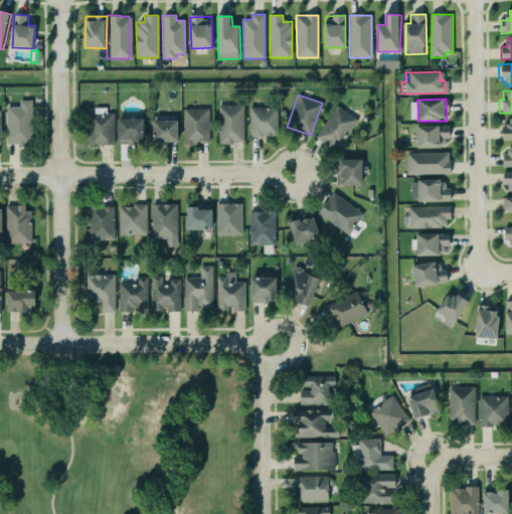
[(6,107),(6,145),(33,144),(32,100),(19,101),(19,107),(6,107)]
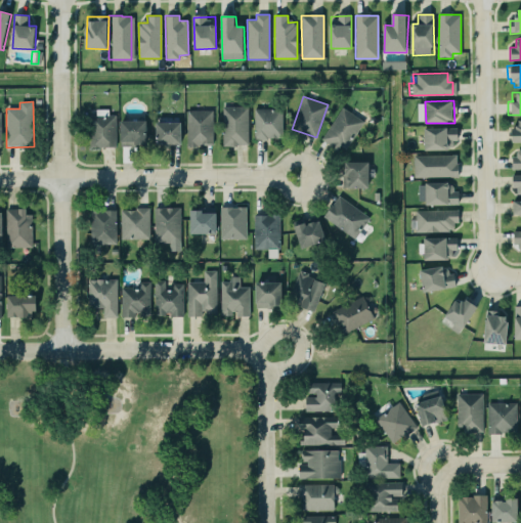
[(222,145),(247,146),(248,106),(223,106),(222,145)]
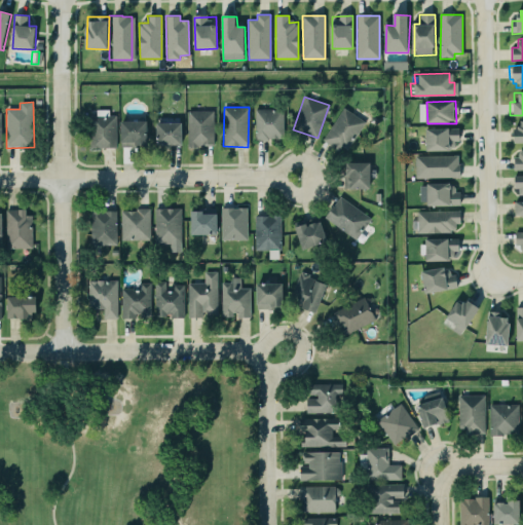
[(345,153),(365,121),(342,108),(323,140),(345,153)]
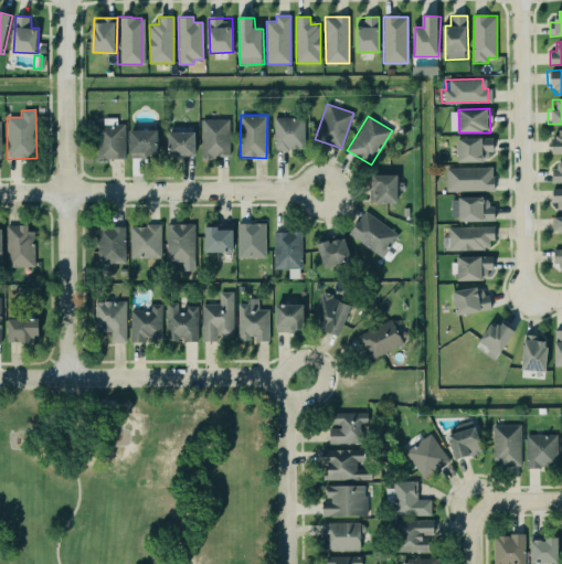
[(125,159),(125,125),(117,125),(117,118),(99,118),(99,159),(125,159)]
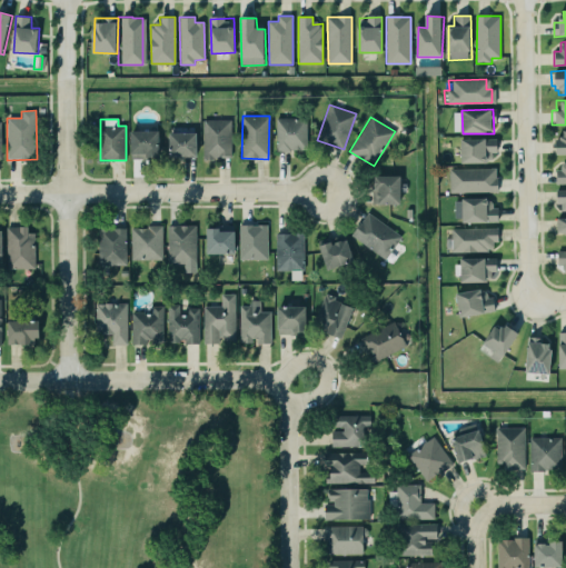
[(230,119),(202,120),(202,158),(231,157),(230,119)]
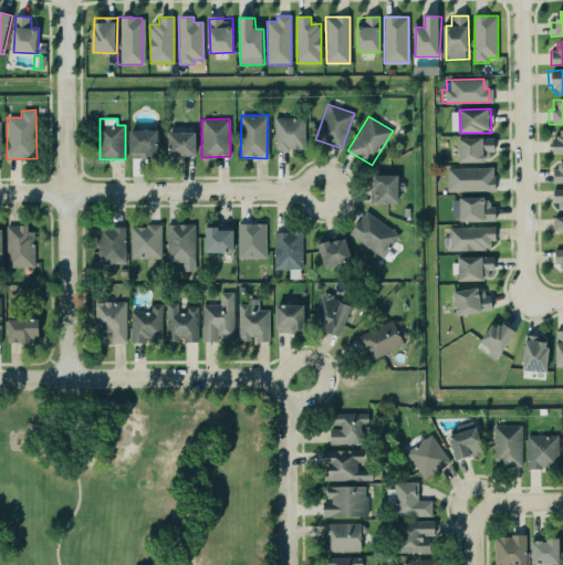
[(305,150),(305,118),(274,118),(274,150),(305,150)]
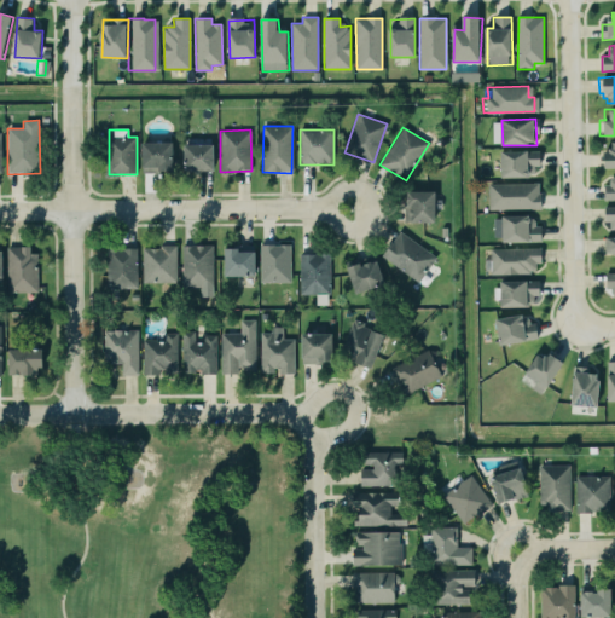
[(144,143),(143,173),(174,173),(174,144),(144,143)]
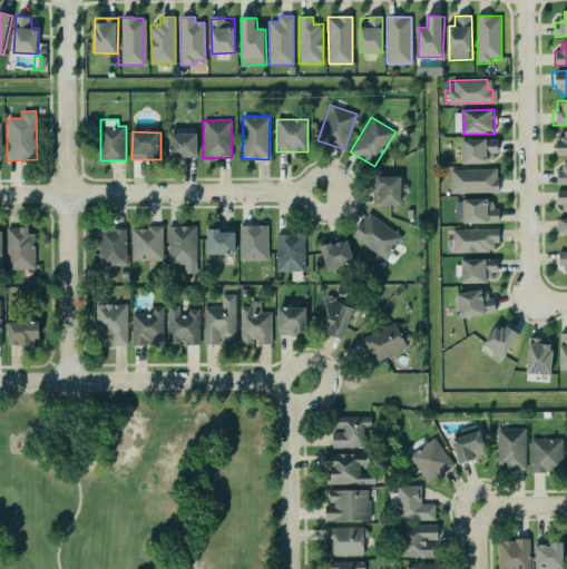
[(198,157),(198,134),(170,134),(172,158),(198,157)]
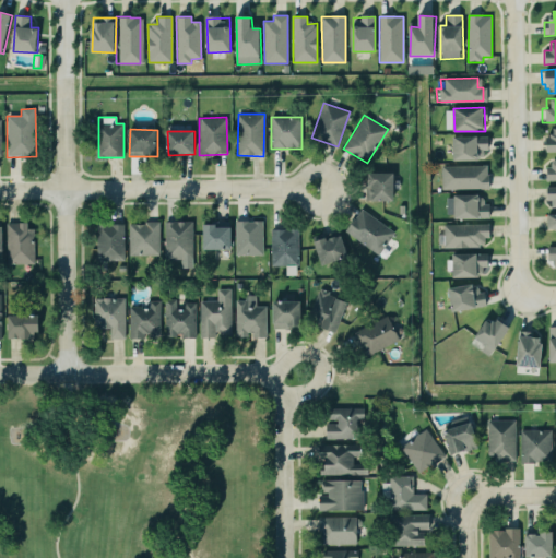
[(454,138),(454,162),(482,161),(482,151),(489,151),(488,137),(454,138)]
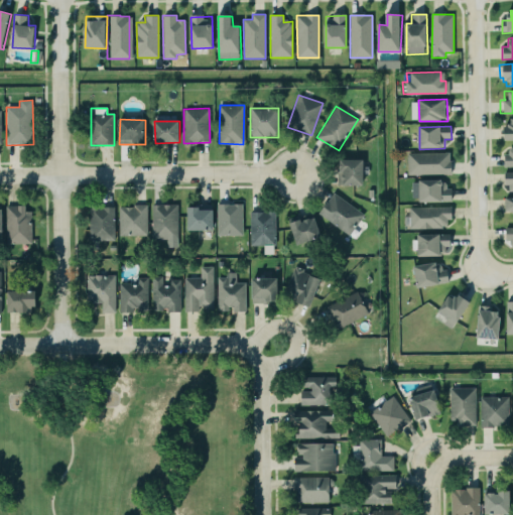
[(512,166),(512,144),(510,145),(510,154),(504,154),(504,167),(512,166)]
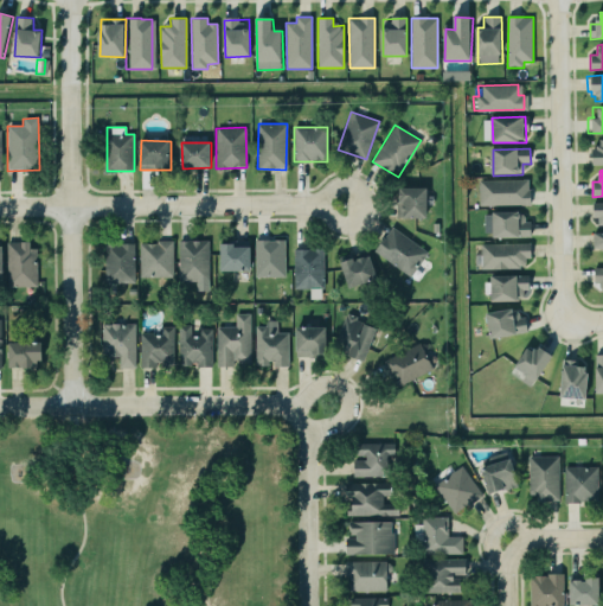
[(479,180),(480,206),(530,205),(530,179),(479,180)]
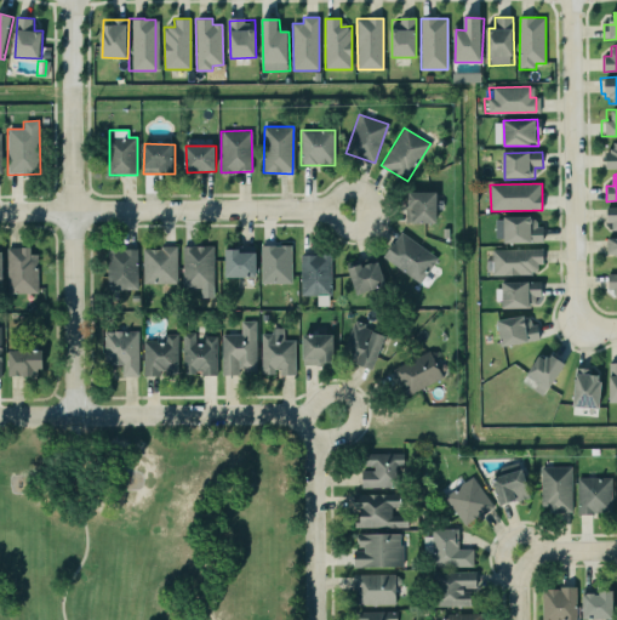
[(438,223),(438,193),(412,193),(412,223),(438,223)]
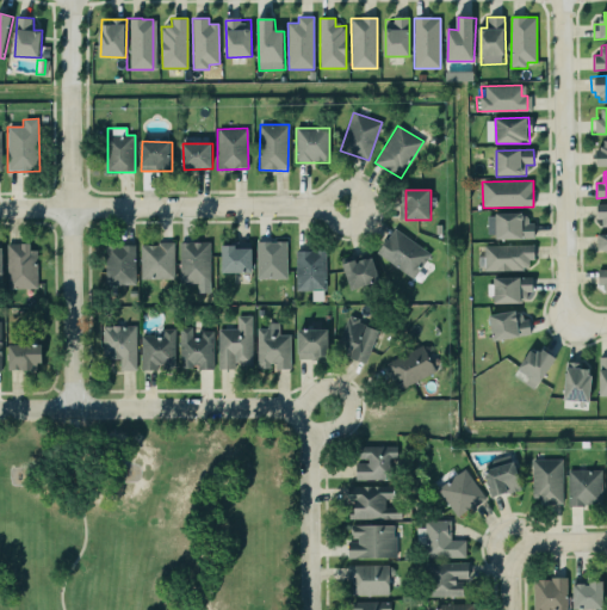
[(488,215),(488,239),(536,238),(536,223),(527,223),(527,214),(488,215)]
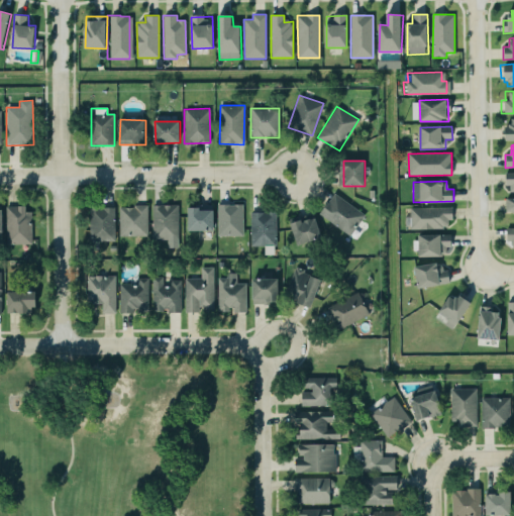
[(346,235),(316,213),(321,205),(321,204),(323,201),(324,202),(331,193),(362,215),(346,235)]
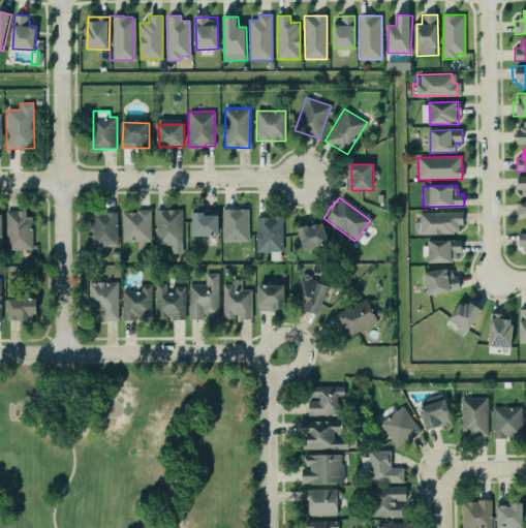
[(181,209),(155,210),(156,245),(182,244),(181,209)]
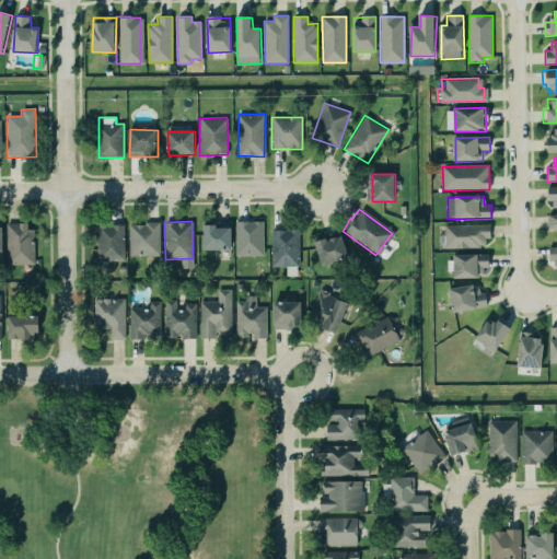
[(263,222),(235,221),(235,255),(263,255),(263,222)]
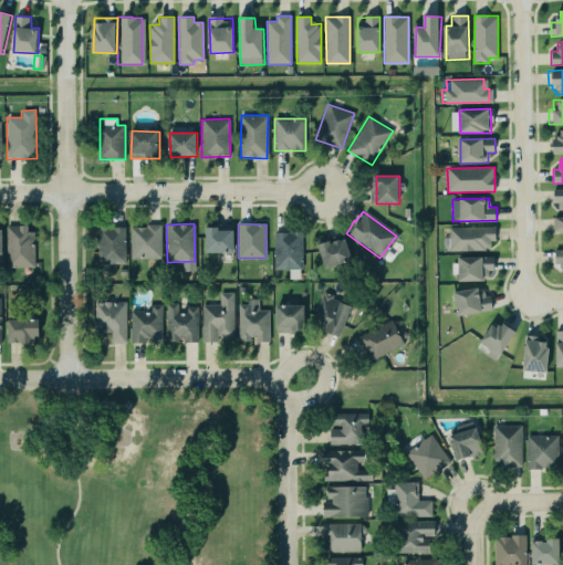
[(7,268),(34,267),(33,226),(7,226),(7,268)]
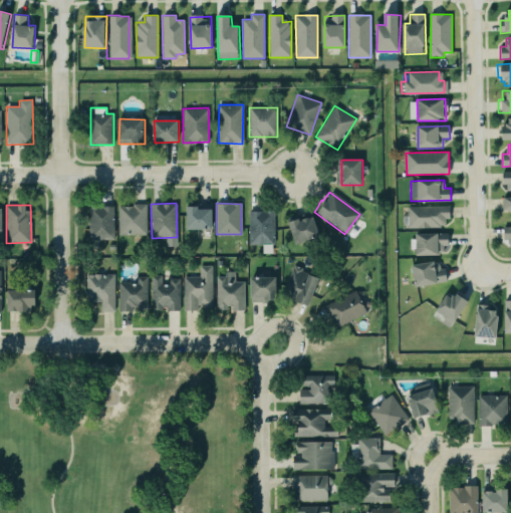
[(113,240),(114,206),(89,205),(88,239),(113,240)]
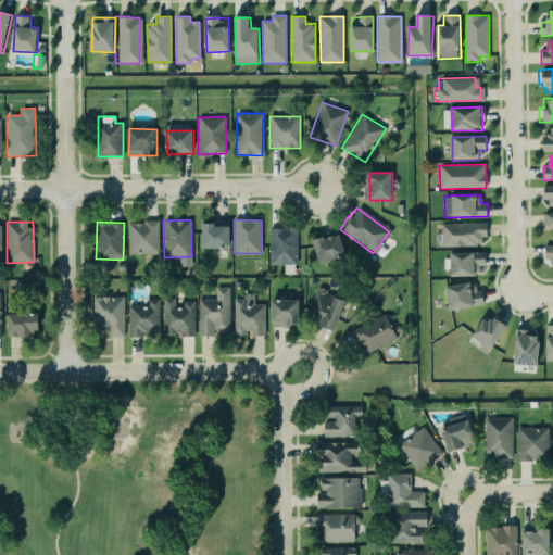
[(128,222),(127,254),(158,254),(159,222),(128,222)]
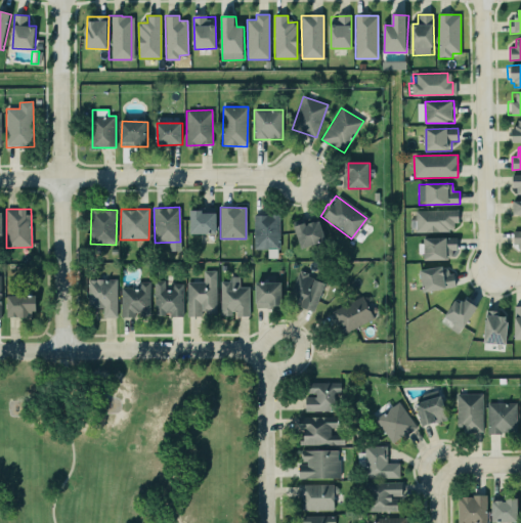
[(417,232),(458,231),(458,210),(416,211),(417,232)]
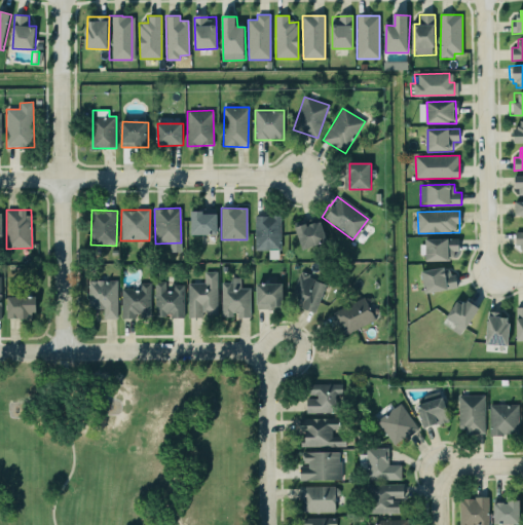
[(192,235),(219,235),(218,213),(191,213),(192,235)]
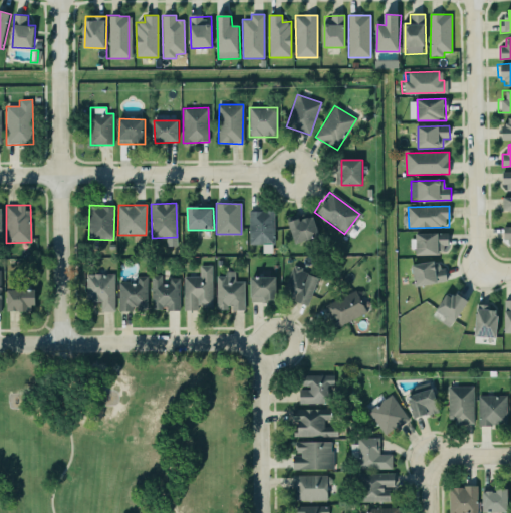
[(249,210),(249,244),(274,244),(274,211),(249,210)]
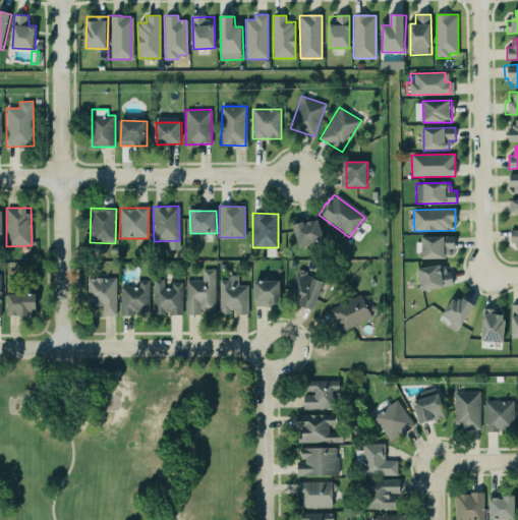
[(294,226),(301,248),(326,240),(318,219),(294,226)]
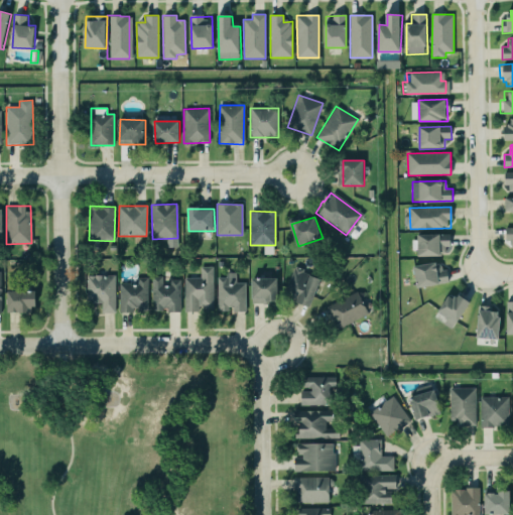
[(417,235),(418,257),(444,256),(444,247),(452,247),(451,234),(417,235)]
